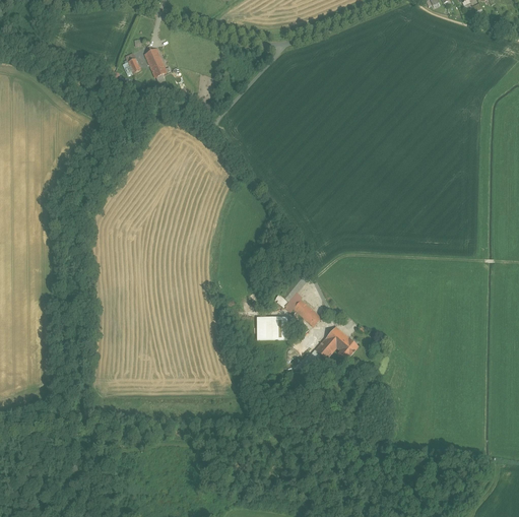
[(478,1),(472,4),(474,10),(480,7),(478,1)]
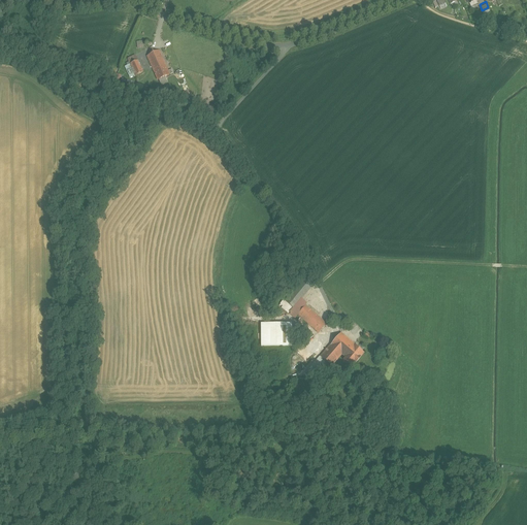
[(159,47),(146,53),(154,69),(158,77),(172,70),(170,66),(167,68),(165,64),(165,63),(159,47)]
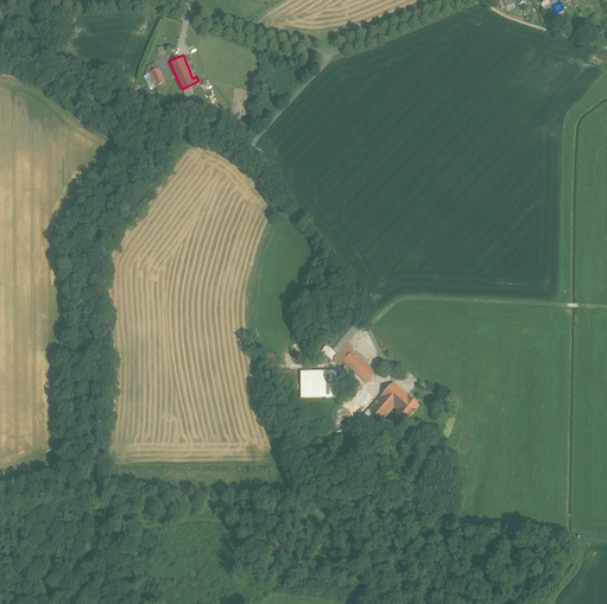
[(151,69),(149,70),(155,84),(163,80),(157,67),(151,69)]
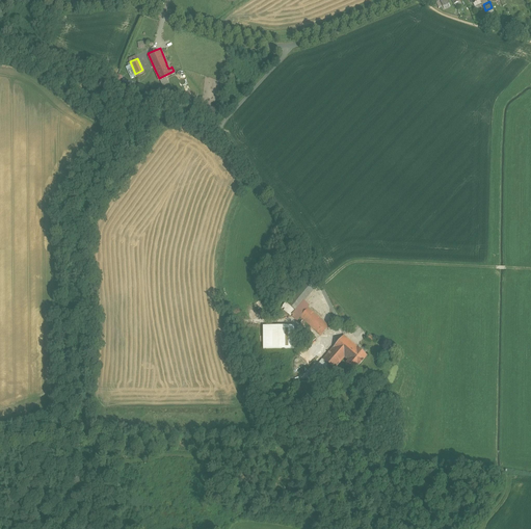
[(299,302),(303,297),(300,294),(292,305),(296,308),(300,302),(299,302)]
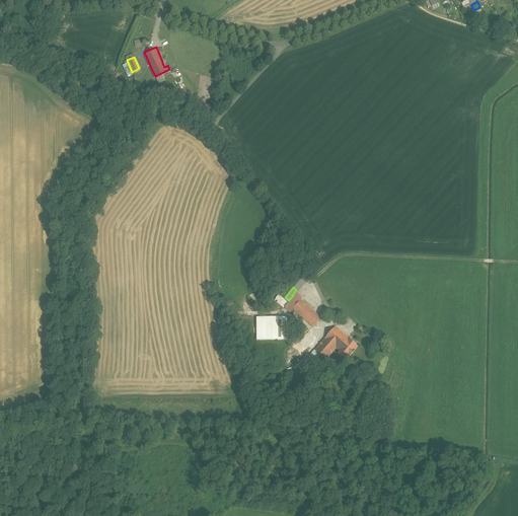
[(320,313),(300,293),(291,302),(311,321),(320,313)]
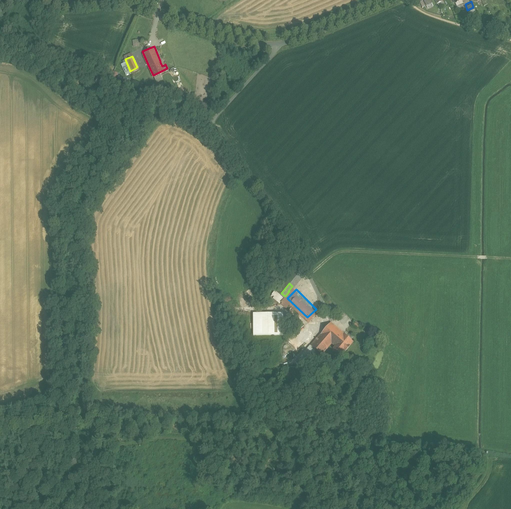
[(283,312),(253,312),(253,335),(283,334),(283,312)]
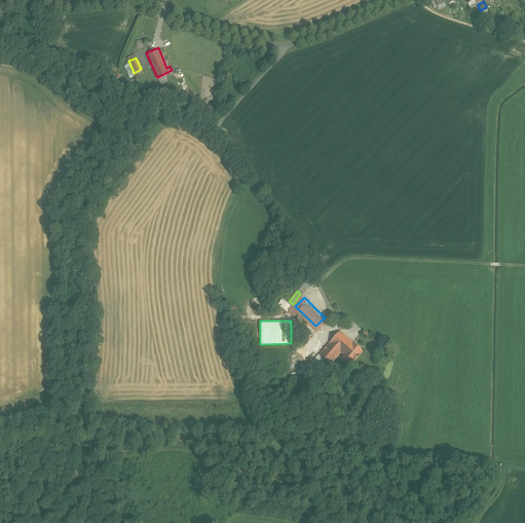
[(362,344),(337,325),(317,350),(329,359),(339,345),(346,350),(342,356),(349,361),(362,344)]
